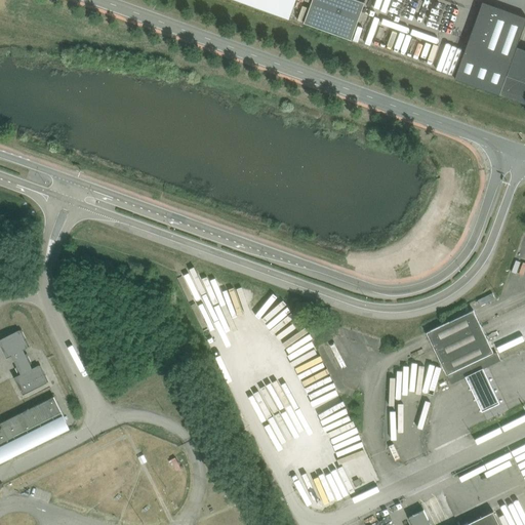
[(290,18),(296,0),(242,0),(242,1),(290,18)]
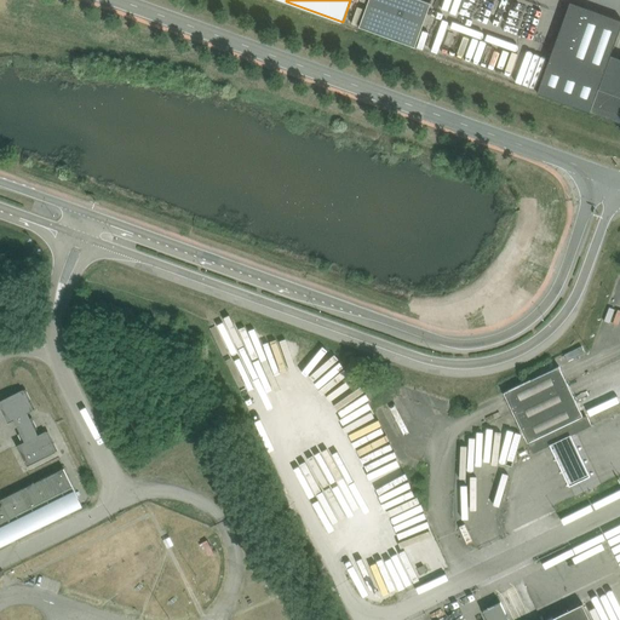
[(431,4),(422,0),(368,0),(359,27),(414,47),(431,4)]
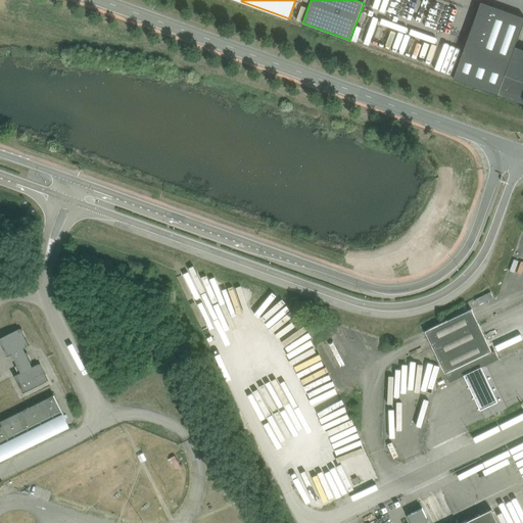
[(505,75),(515,46),(522,24),(522,16),(481,2),(454,79),(497,94),(505,75)]
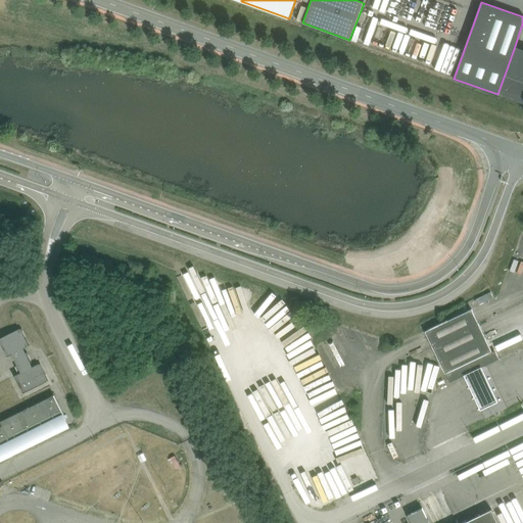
[(522,103),(522,49),(515,46),(505,75),(497,94),(522,103)]
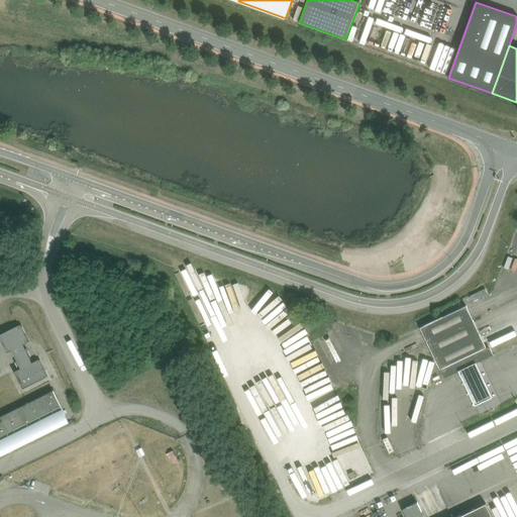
[(486,346),(467,305),(420,327),(444,379),(491,356),(493,353),(490,348),(487,347),(486,348),(485,347),(486,346)]
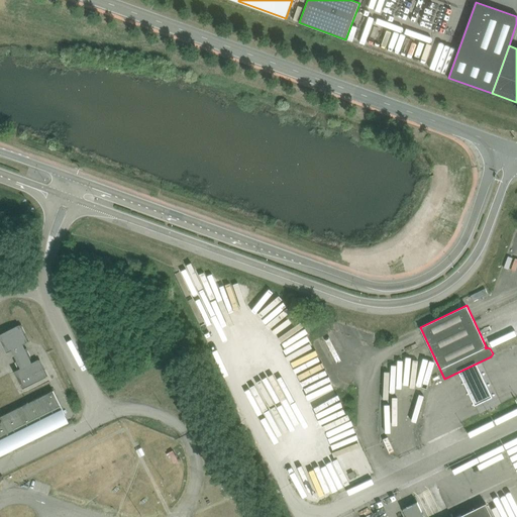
[(22,345),(28,342),(19,325),(0,334),(0,338),(7,352),(12,350),(20,369),(31,363),(22,345)]
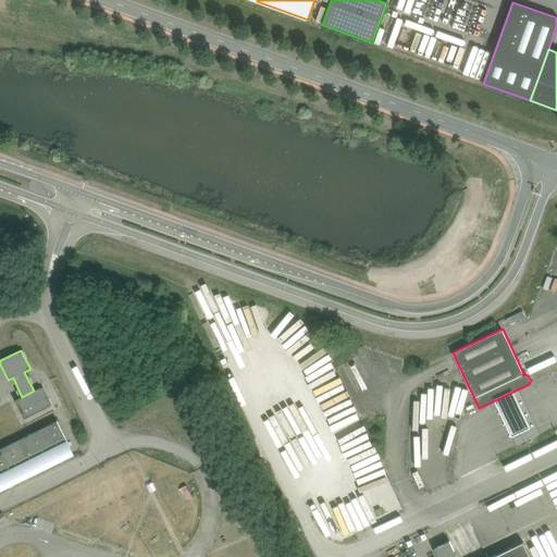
[(34,391),(22,397),(15,400),(24,419),(50,406),(41,387),(34,391)]
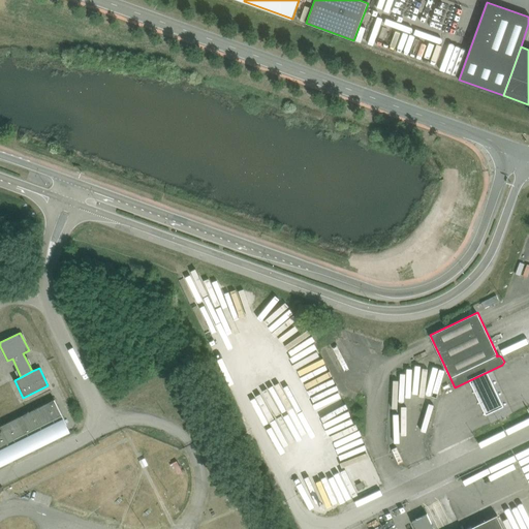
[(284,414),(311,494),(358,478),(342,433),(341,434),(325,384),(294,395),(300,409),(284,414)]
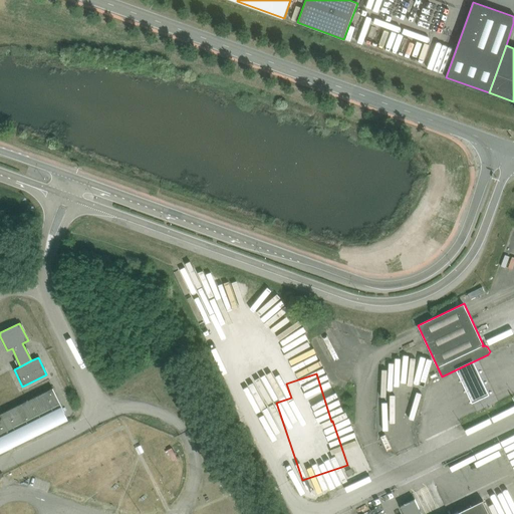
[(65,413),(53,389),(46,392),(58,416),(65,413)]
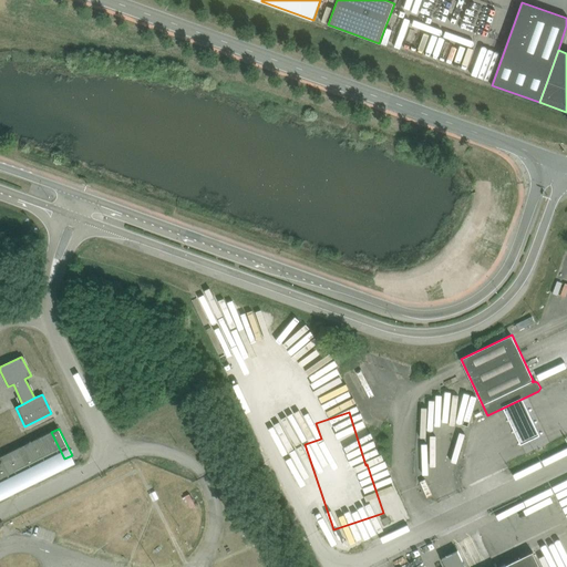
[(64,459),(51,432),(43,435),(57,462),(64,459)]
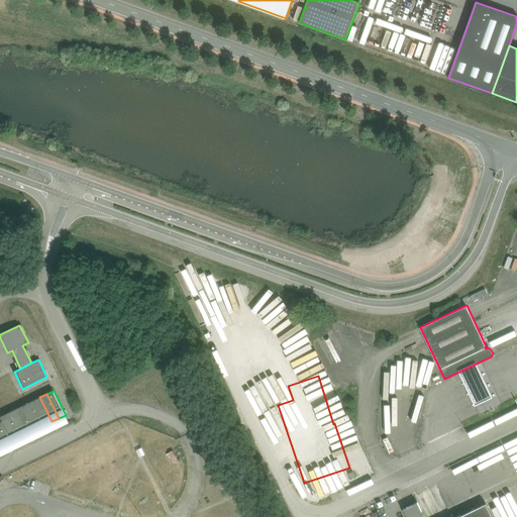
[(52,421),(39,397),(30,402),(42,426),(52,421)]
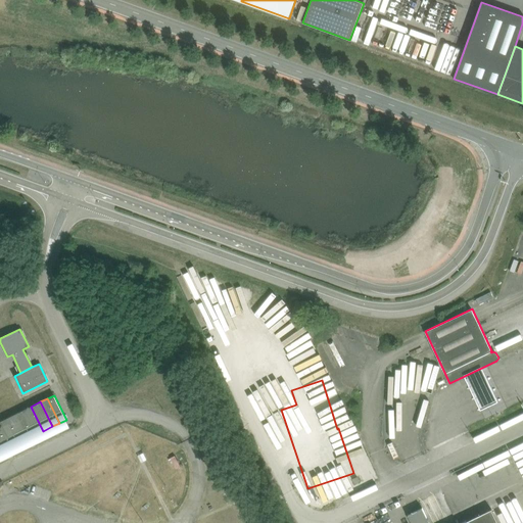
[(43,431),(31,407),(20,412),(33,436),(43,431)]
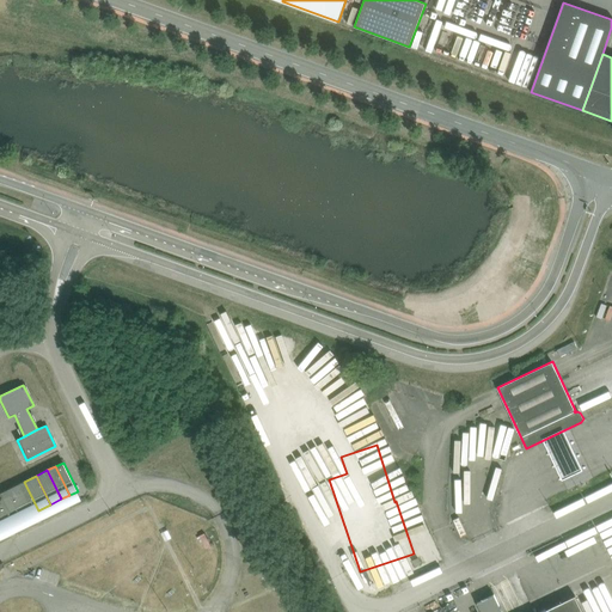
[(38,510),(24,482),(12,488),(26,516),(38,510)]
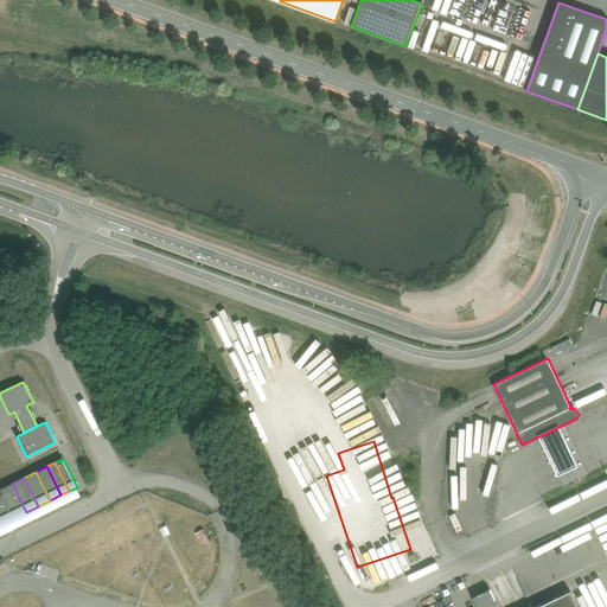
[(26,512),(12,484),(0,490),(2,493),(0,493),(0,519),(12,513),(14,518),(14,517),(26,512)]
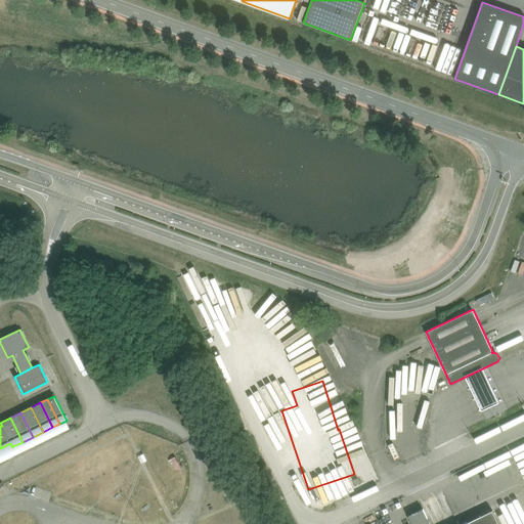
[(498,523),(492,511),(463,523),(430,523),(423,509),(408,516),(411,523),(498,523)]
